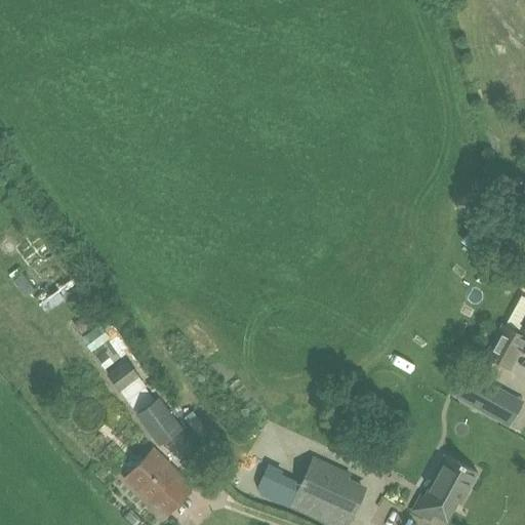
[(34,288),(22,272),(12,279),(26,294),(34,288)]
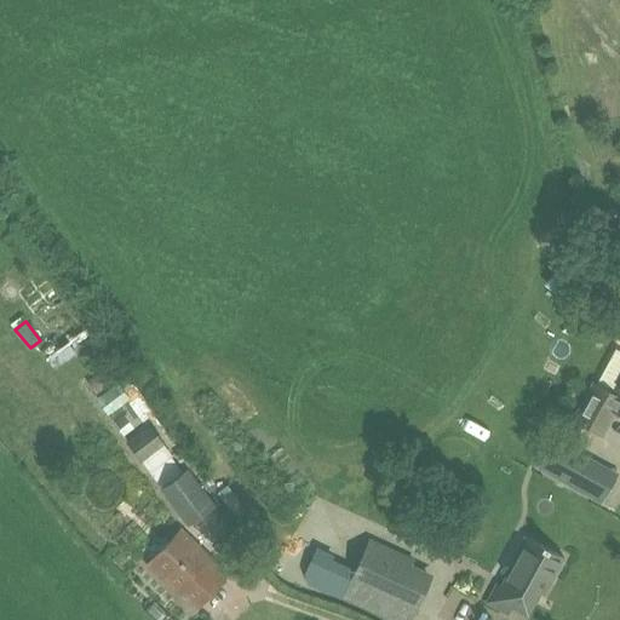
[(76,355),(69,344),(47,359),(55,371),(76,355)]
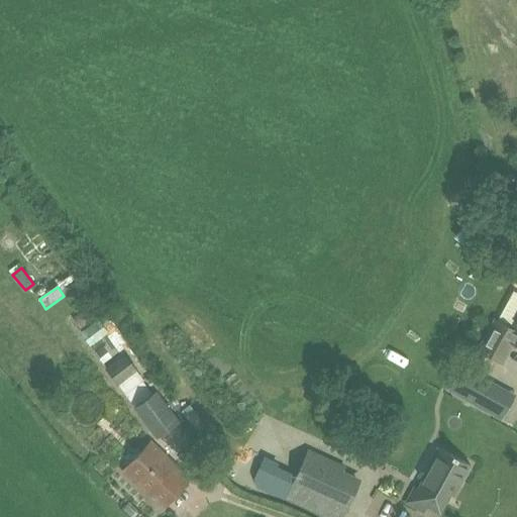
[(80,328),(102,311),(94,302),(73,318),(80,328)]
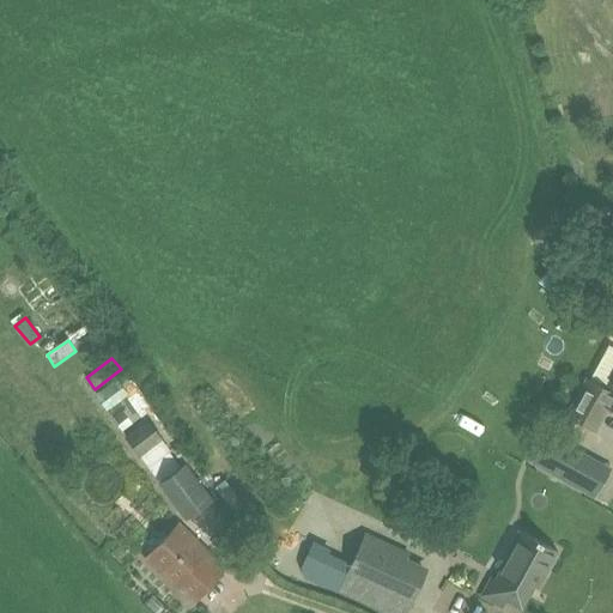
[(122,430),(152,408),(135,384),(127,371),(105,387),(102,389),(97,393),(107,406),(105,406),(122,430)]
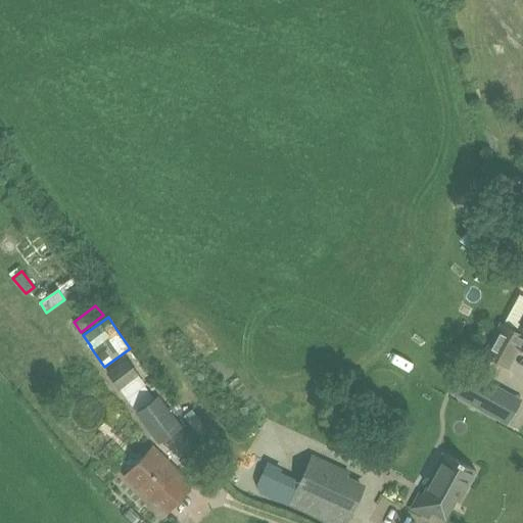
[(522,321),(518,332),(502,323),(485,352),(508,366),(519,345),(522,346),(522,321)]
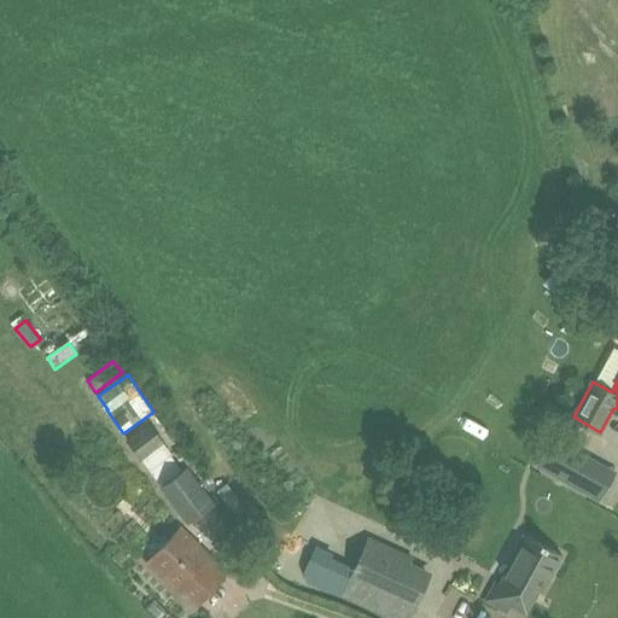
[(164,443),(165,442),(150,421),(126,439),(141,460),(164,443)]
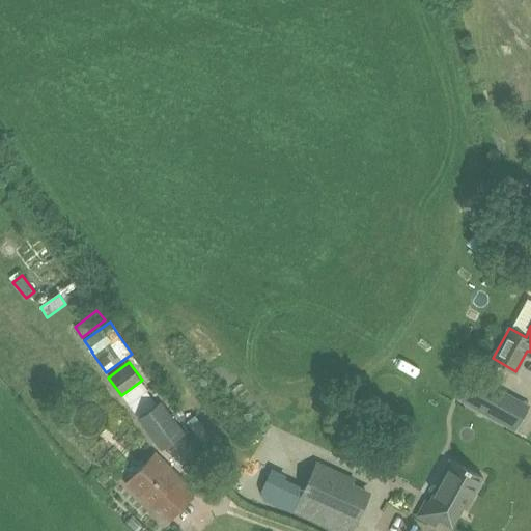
[(526,409),(474,380),(463,401),(514,429),(526,409)]
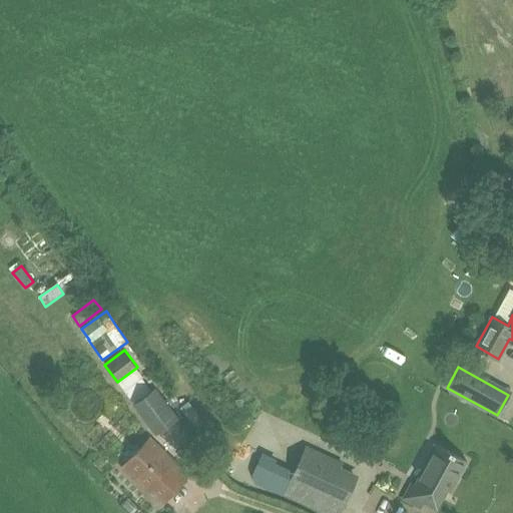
[(136,368),(117,382),(133,403),(150,391),(140,378),(142,377),(136,368)]
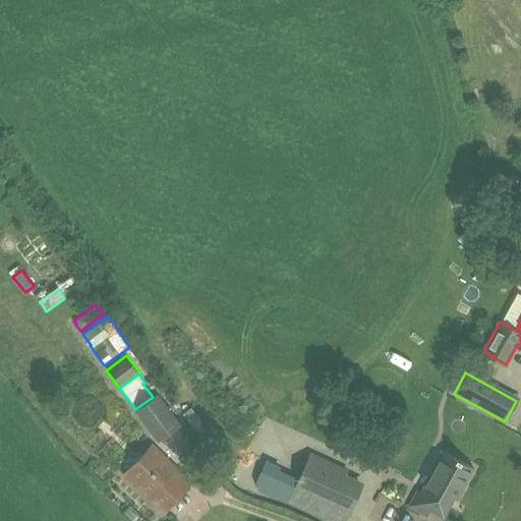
[(158,442),(181,424),(159,396),(165,391),(154,378),(147,384),(156,394),(153,397),(135,409),(134,409),(158,442)]
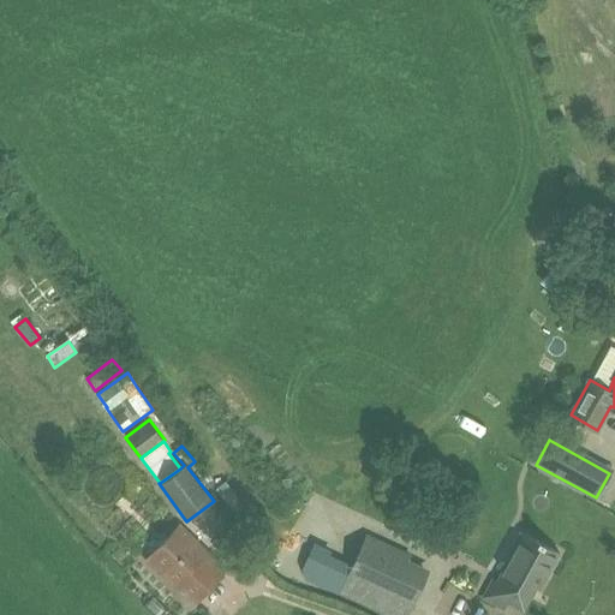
[(197,601),(224,573),(208,559),(212,555),(180,525),(147,559),(179,590),(183,587),(197,601)]
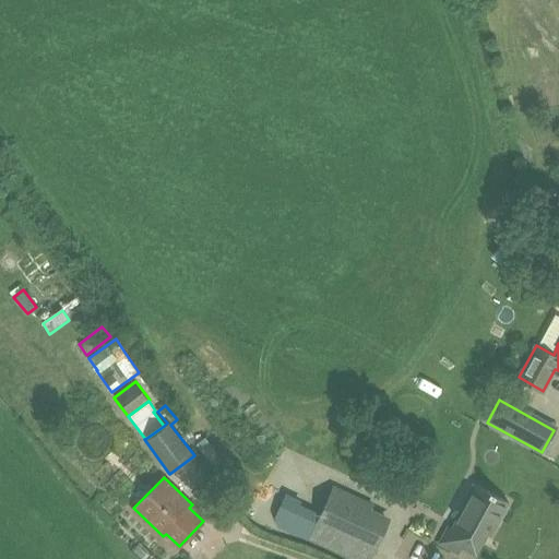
[(475,486),(466,503),(450,534),(445,531),(439,544),(458,554),(464,542),(473,547),(483,528),(491,533),(508,503),(486,492),(475,486)]
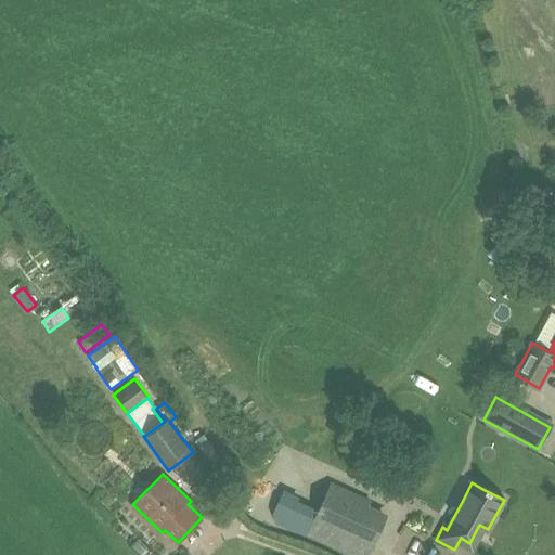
[(385,515),(366,506),(369,501),(334,486),(311,534),(357,554),(365,554),(372,542),(385,515)]
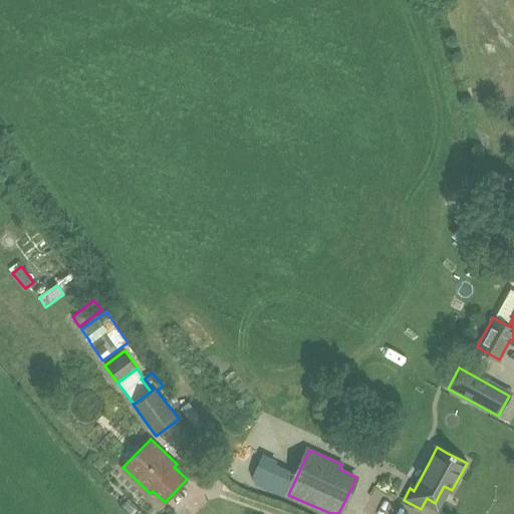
[(265,489),(277,461),(263,454),(252,476),(255,485),(265,489)]
